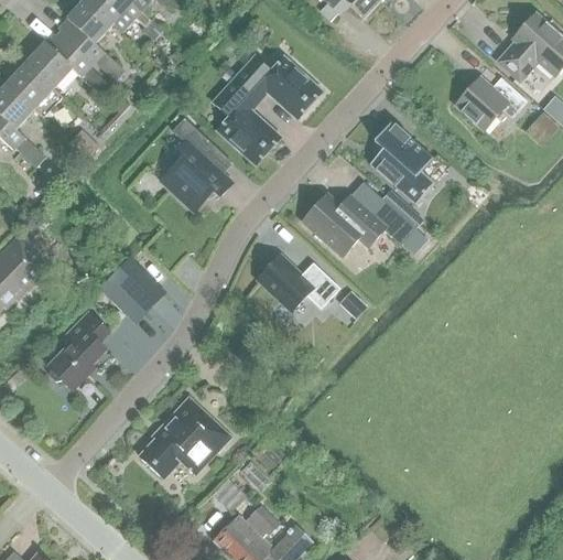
[(56,32),(91,66),(95,64),(114,82),(122,72),(94,45),(112,25),(86,0),(84,0),(65,20),(60,27),(61,28),(56,32)]
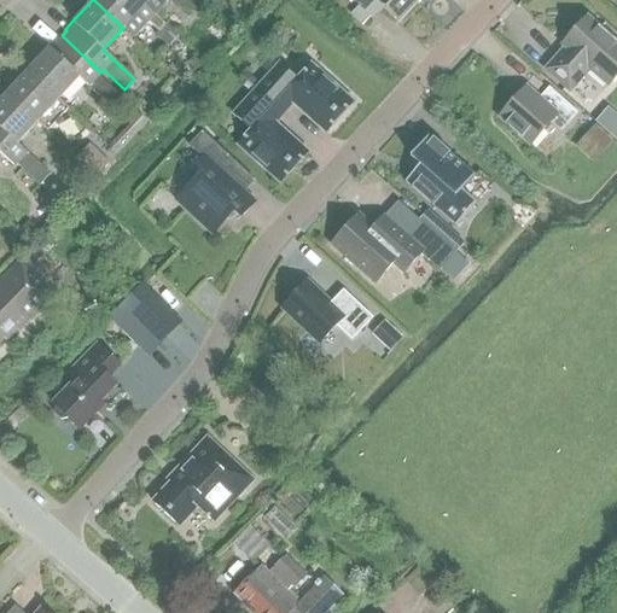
[(94,0),(123,28),(133,38),(149,19),(158,28),(155,31),(168,42),(170,40),(173,42),(178,36),(138,0),(94,0)]
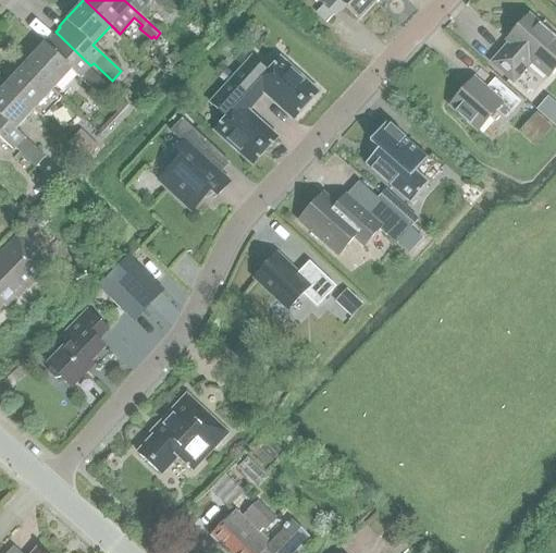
[(165,0),(178,12),(187,2),(185,0),(124,0),(160,33),(162,32),(140,11),(150,0),(165,0)]
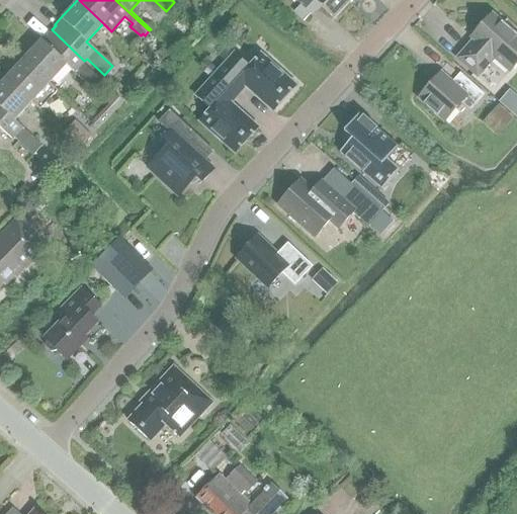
[(297,0),(299,2),(306,7),(312,0),(316,0),(334,17),(349,0),(297,0)]
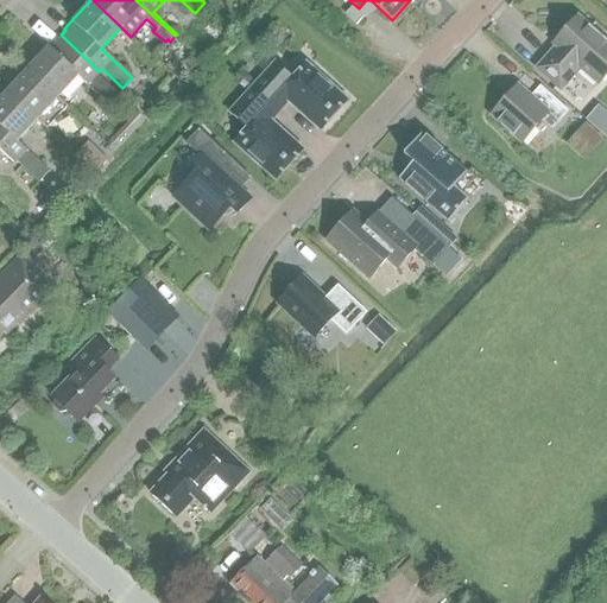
[(352,2),(345,11),(356,21),(364,14),(359,8),(352,2)]
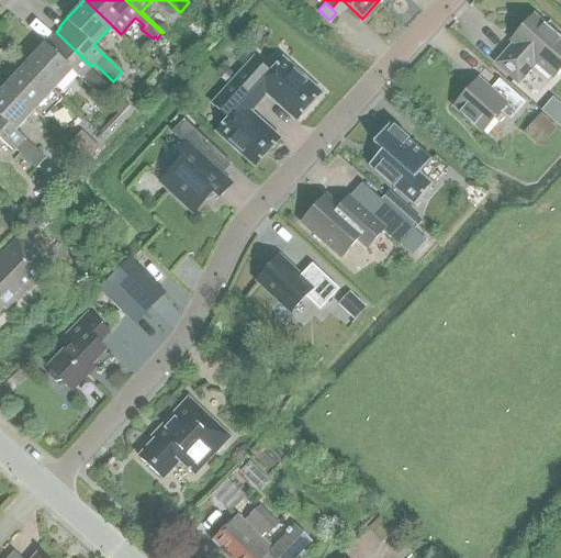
[(536,59),(553,75),(560,65),(560,37),(534,14),(512,38),(515,41),(497,60),(518,79),(536,59)]
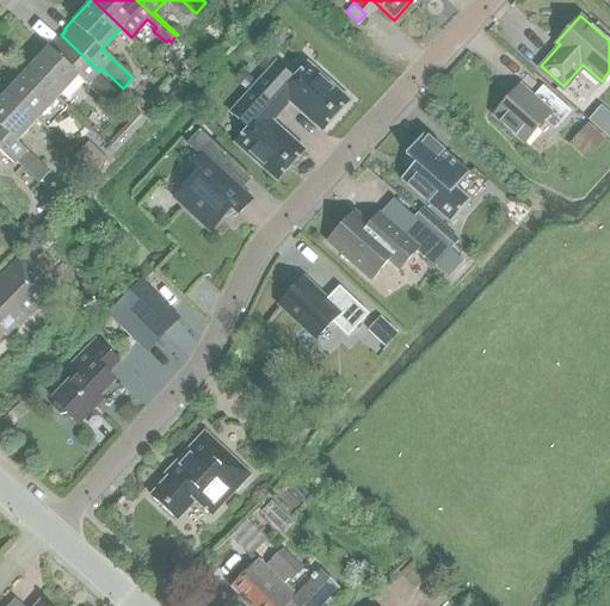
[(117,93),(97,75),(99,72),(61,35),(60,37),(57,35),(45,45),(25,69),(56,97),(76,75),(109,104),(117,93)]
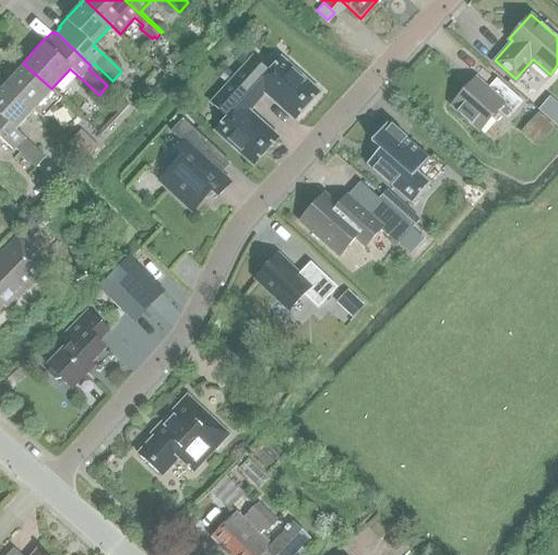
[(253,55),(233,78),(256,98),(264,89),(295,116),(319,91),(281,56),(270,69),(253,55)]
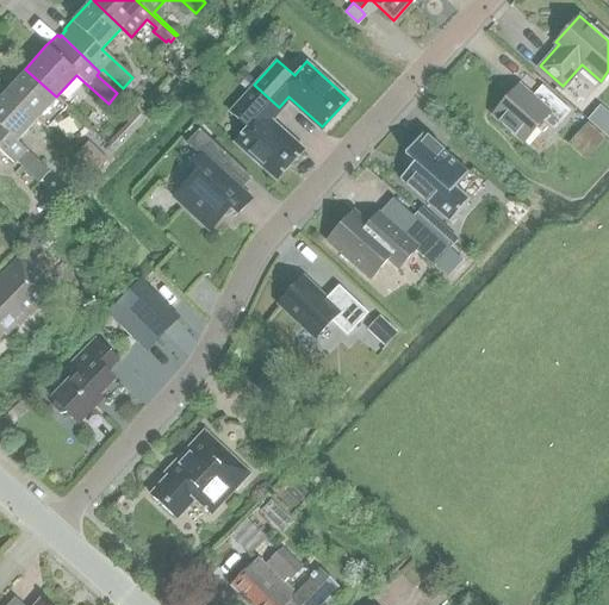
[(56,97),(25,69),(5,89),(36,119),(45,128),(66,106),(56,97)]
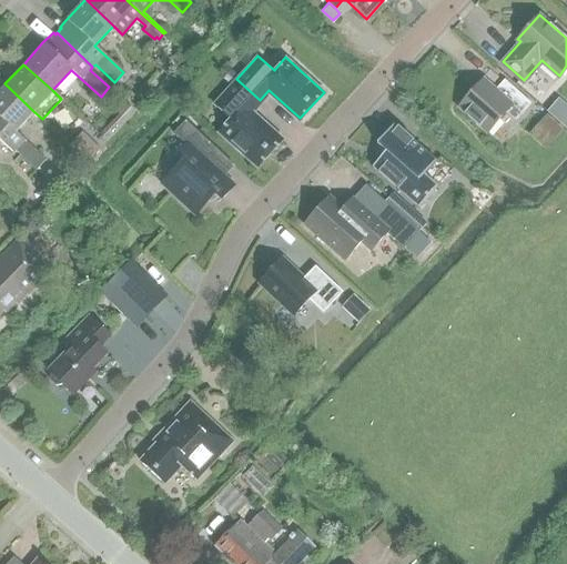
[(506,76),(497,86),(485,76),(459,103),(487,129),(513,101),(523,110),(533,100),(506,76)]
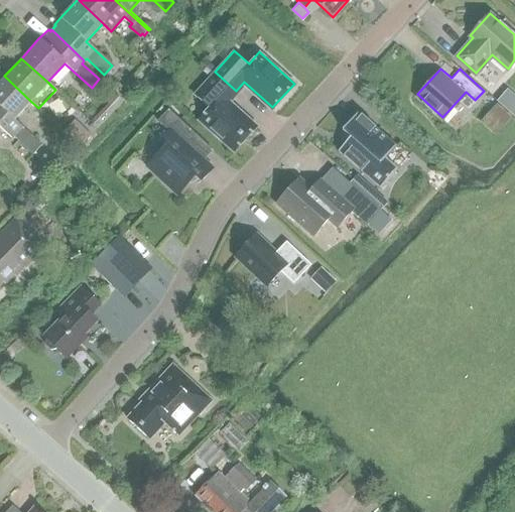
[(210,107),(200,118),(235,149),(256,125),(228,100),(236,91),(215,72),(195,93),(210,107)]
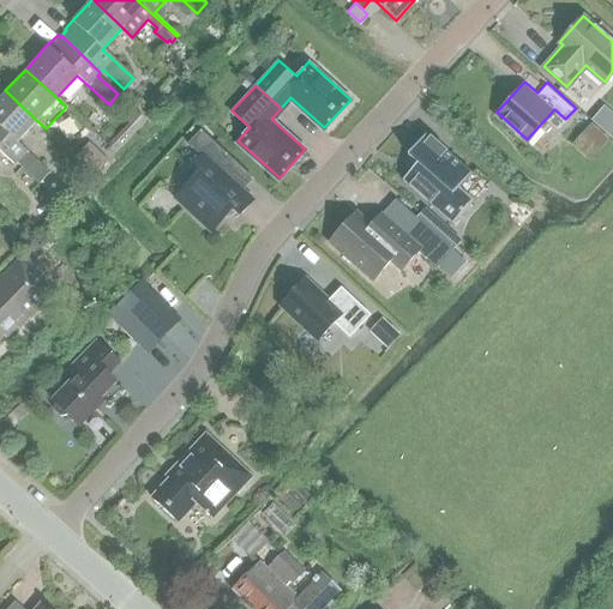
[(36,120),(5,90),(0,95),(0,152),(12,164),(14,162),(36,182),(48,170),(17,142),(36,120)]
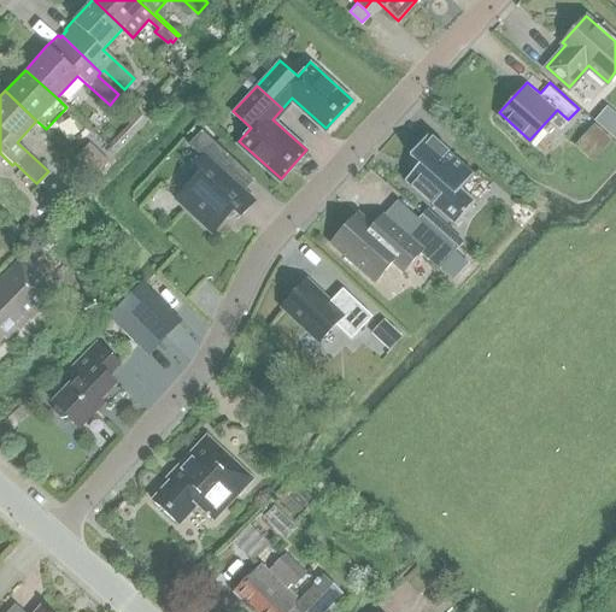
[(615,111),(606,104),(594,118),(615,135),(615,111)]
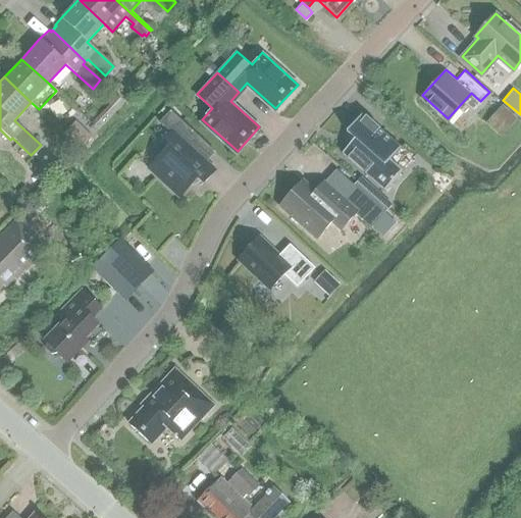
[(503,102),(492,114),(508,127),(518,115),(503,102)]
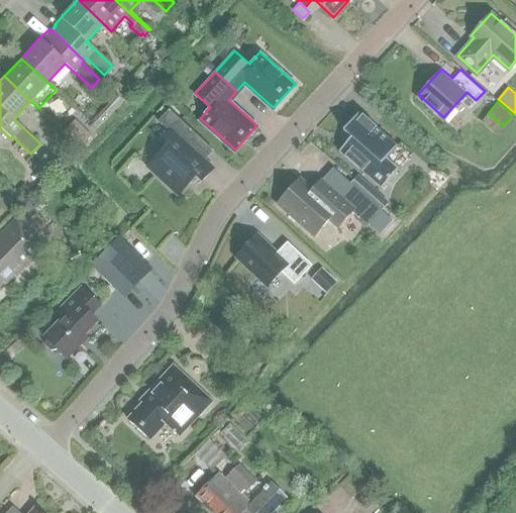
[(171,128),(172,129),(180,121),(168,110),(158,121),(168,131),(171,128)]
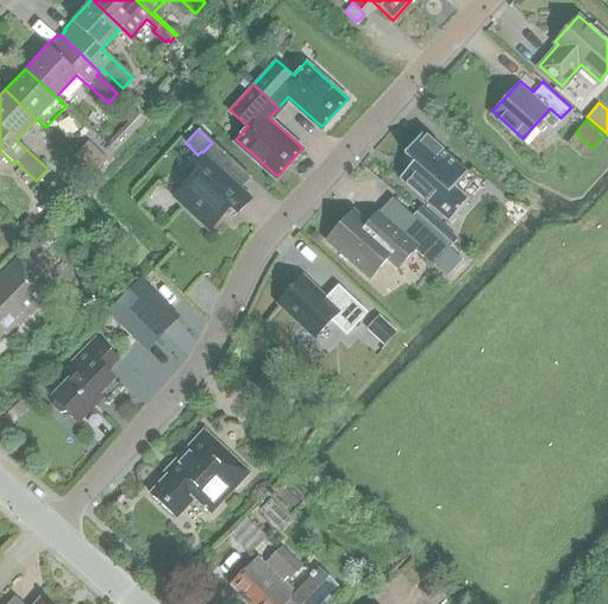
[(422,130),(405,151),(413,159),(399,176),(449,220),(469,197),(455,186),(468,169),(432,138),(422,130)]
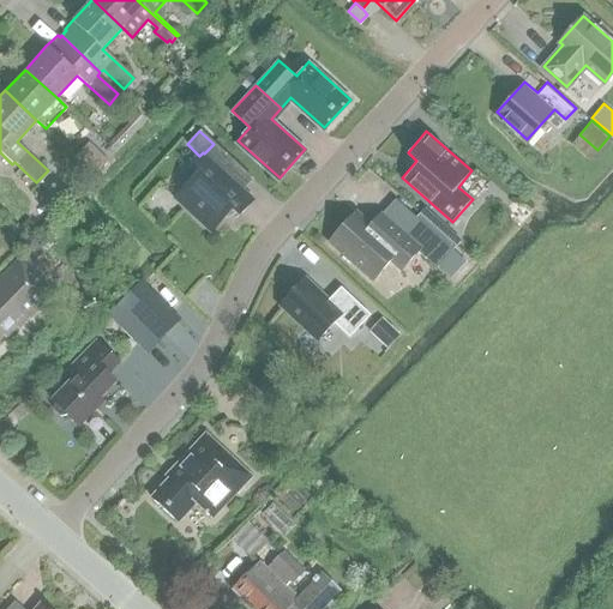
[(108,156),(89,138),(76,154),(95,172),(108,156)]
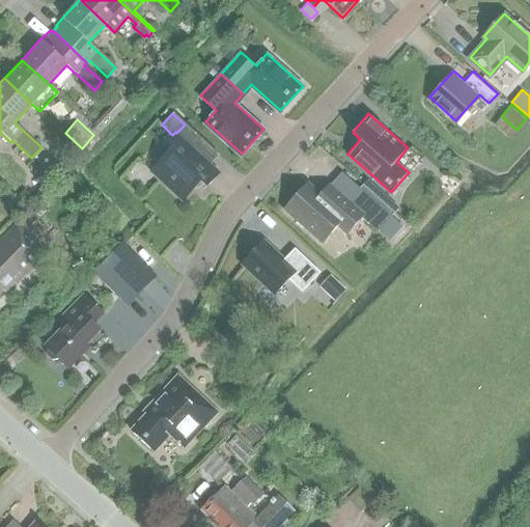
[(215,173),(216,174),(219,171),(176,133),(175,132),(172,135),(163,144),(169,150),(151,168),(184,198),(200,179),(206,185),(208,182),(207,181),(215,173)]
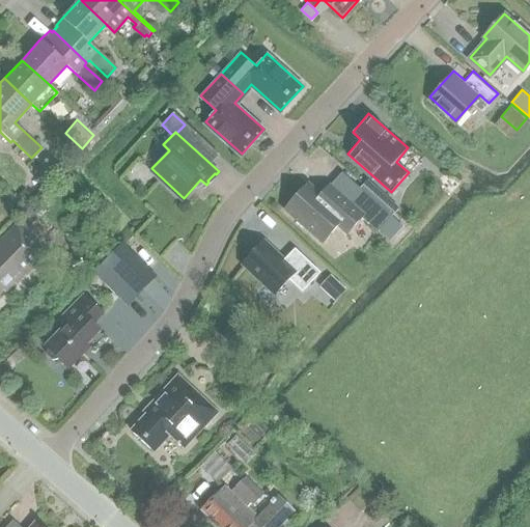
[(308,182),(285,207),(323,241),(336,224),(345,232),(361,215),(377,228),(390,214),(360,187),(341,170),(321,193),(308,182)]
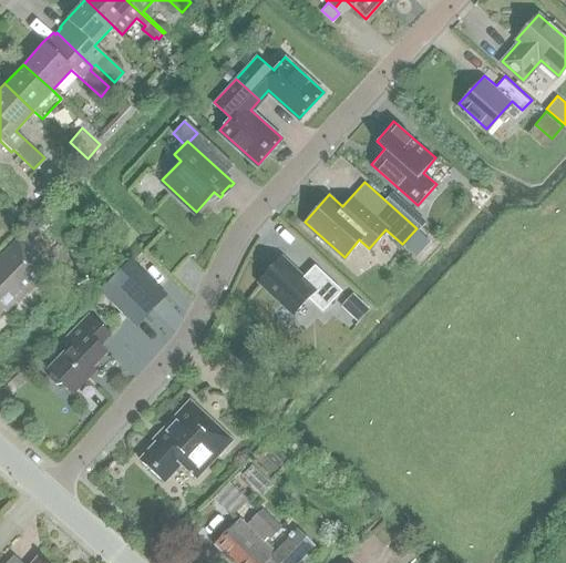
[(391,192),(384,200),(417,228),(423,221),(391,192)]
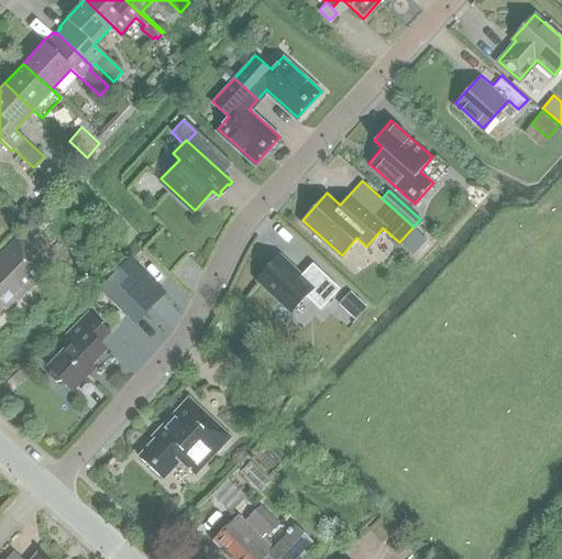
[(26,198),(19,206),(26,214),(34,206),(26,198)]
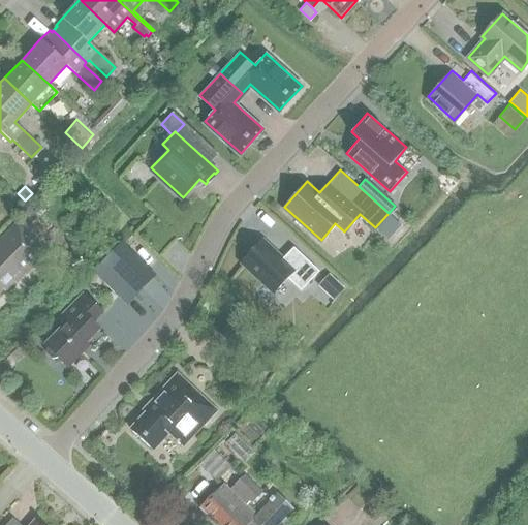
[(390,213),(377,226),(390,238),(402,223),(390,213)]
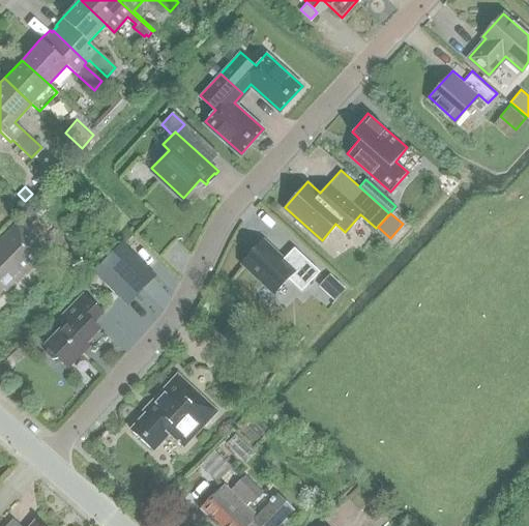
[(0,237),(0,290),(3,288),(5,290),(15,281),(16,282),(48,250),(18,221),(0,237)]
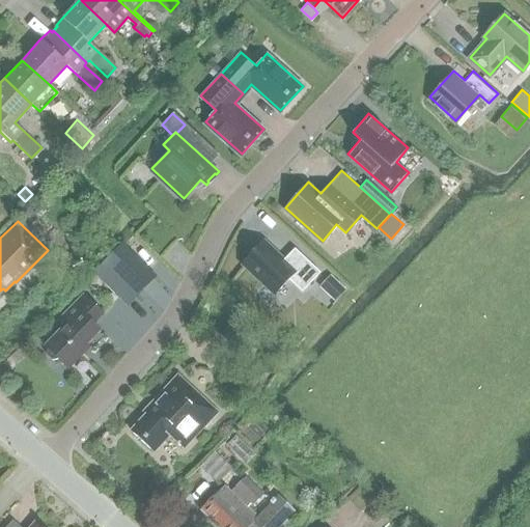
[(275,292),(288,277),(302,289),(321,270),(295,246),(284,257),(263,239),(243,261),(275,292)]
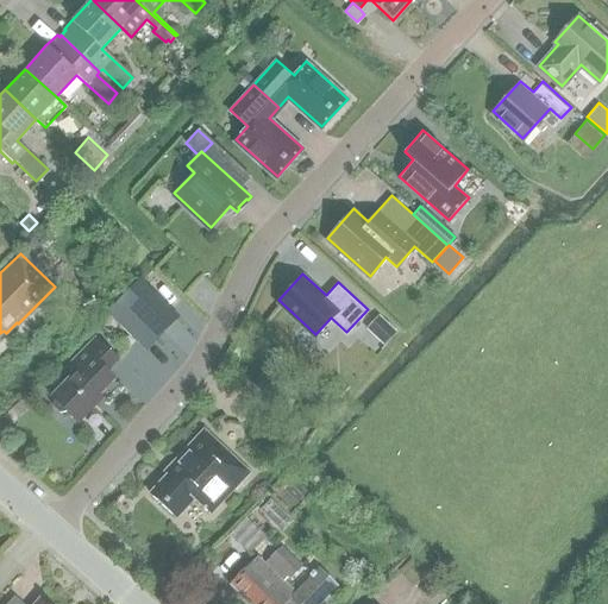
[(140,276),(107,310),(129,332),(142,320),(158,335),(179,315),(140,276)]
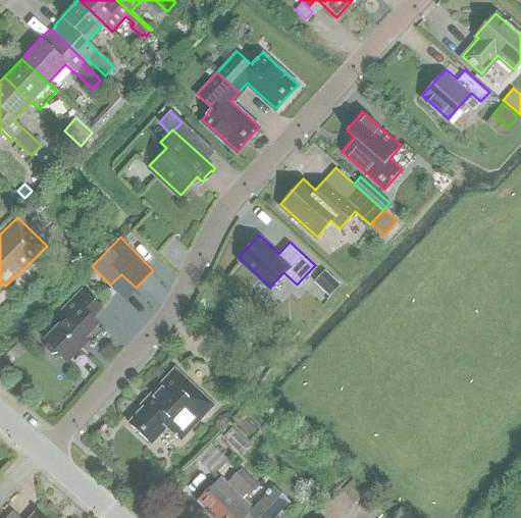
[(341,281),(326,267),(315,279),(330,293),(341,281)]
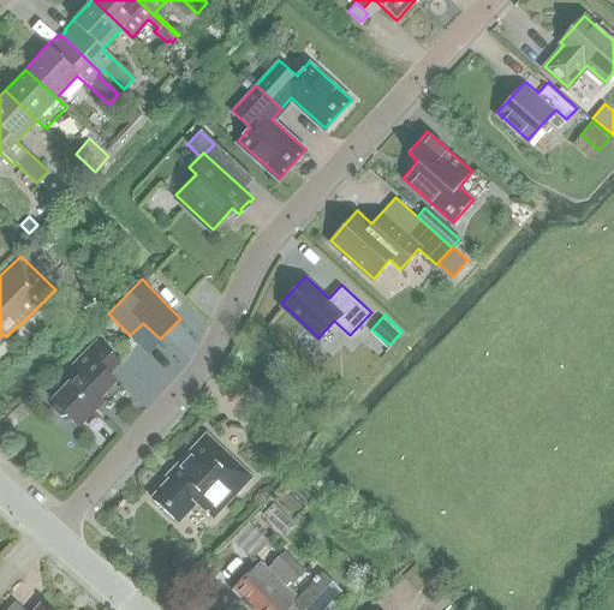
[(65,413),(69,412),(81,424),(106,400),(102,396),(119,380),(112,372),(123,360),(100,338),(69,369),(75,375),(53,396),(58,401),(57,404),(55,407),(61,413),(65,413)]
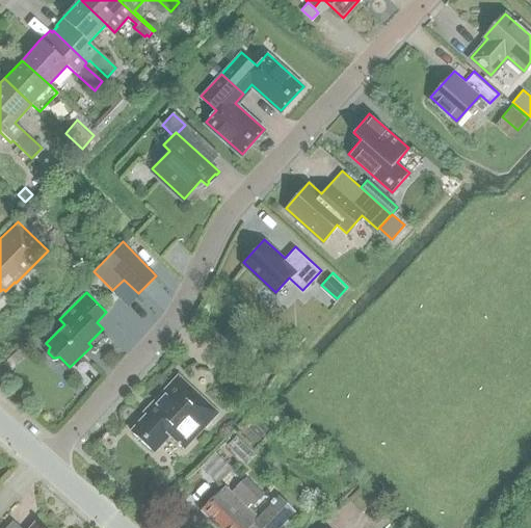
[(296,327),(288,337),(296,345),(301,339),(301,333),(296,327)]
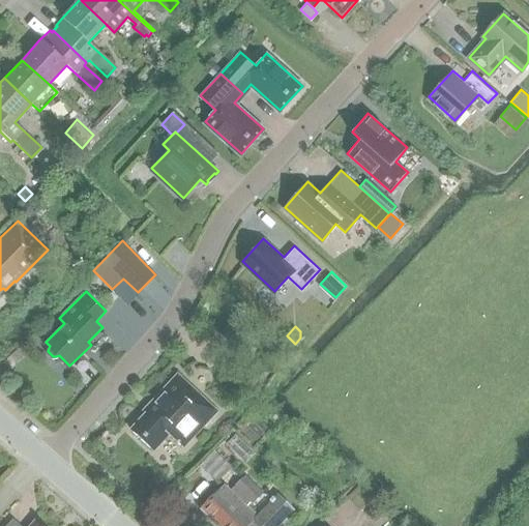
[(150,411),(148,409),(131,428),(154,448),(170,432),(183,445),(217,409),(178,373),(153,399),(157,403),(150,411)]
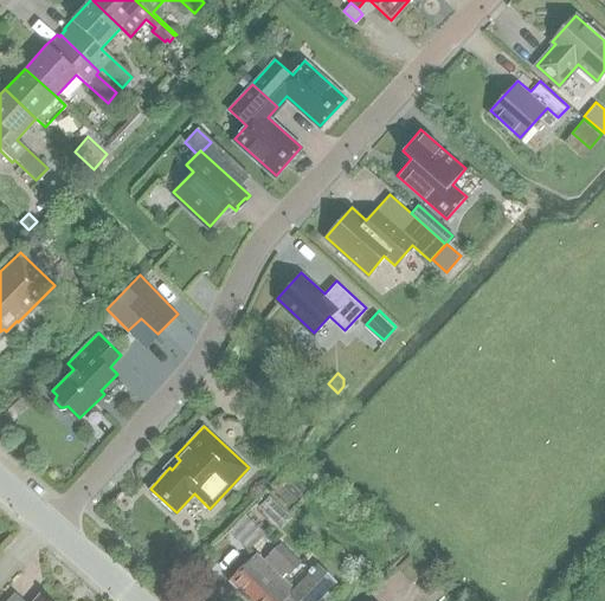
[(284,574),(288,570),(290,573),(302,561),(280,541),(264,557),(257,551),(230,579),(252,600),(315,600),(336,580),(319,562),(314,567),(313,566),(309,569),(310,570),(296,586),(284,574)]
